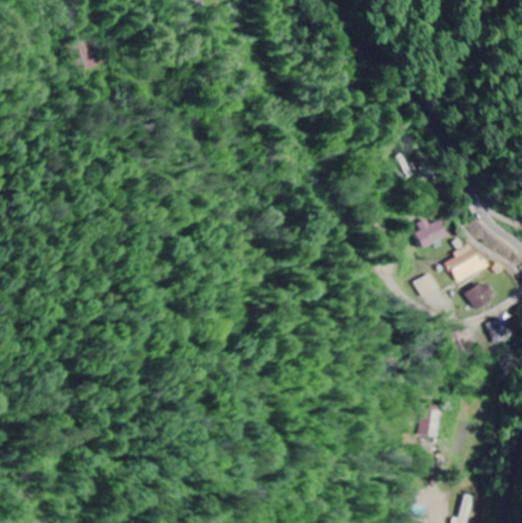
[(424,247),(447,238),(439,219),(429,224),(427,218),(413,224),(424,247)]
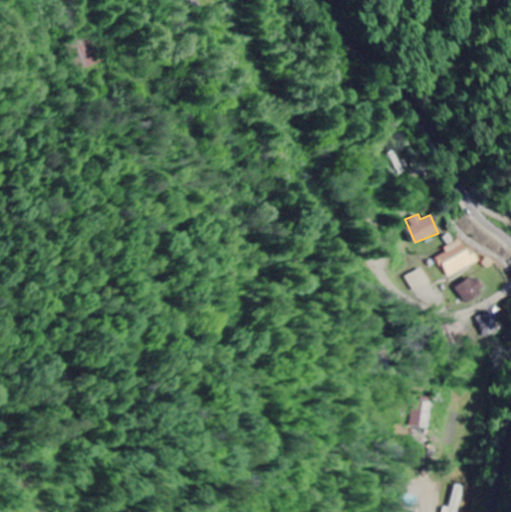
[(436,257),(447,278),(479,260),(476,255),(472,258),(461,238),(443,248),(446,252),(436,257)]
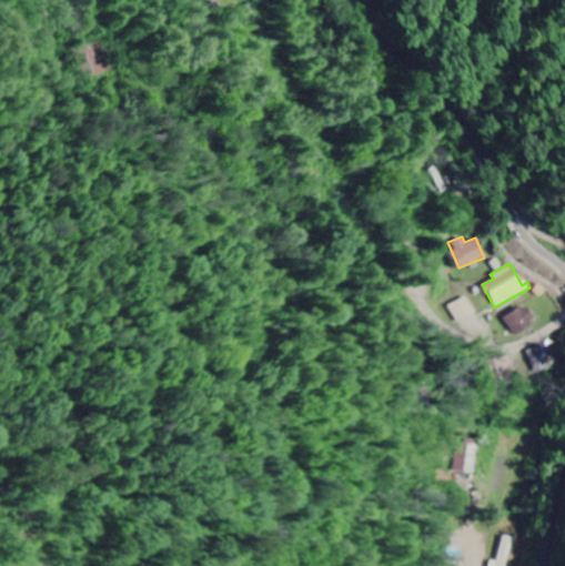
[(475,313),(465,296),(450,304),(460,322),(475,313)]
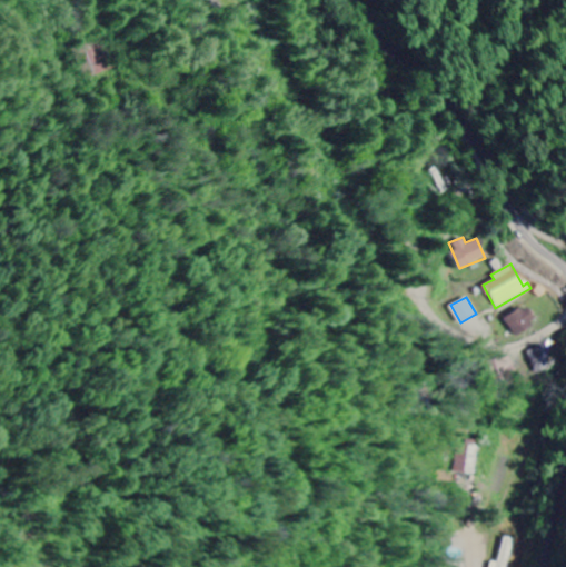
[(504,317),(514,335),(537,322),(527,305),(504,317)]
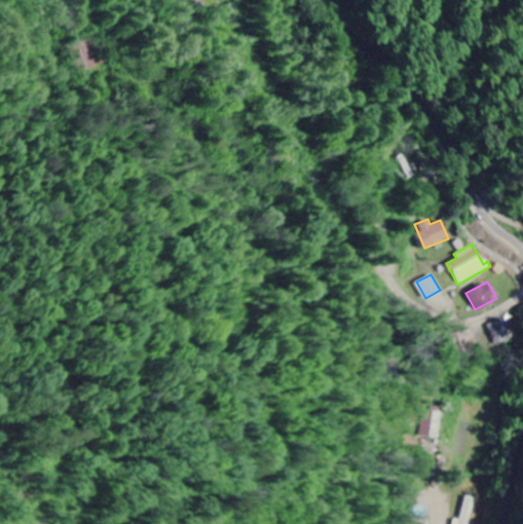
[(420,437),(438,438),(439,408),(421,408),(420,437)]
